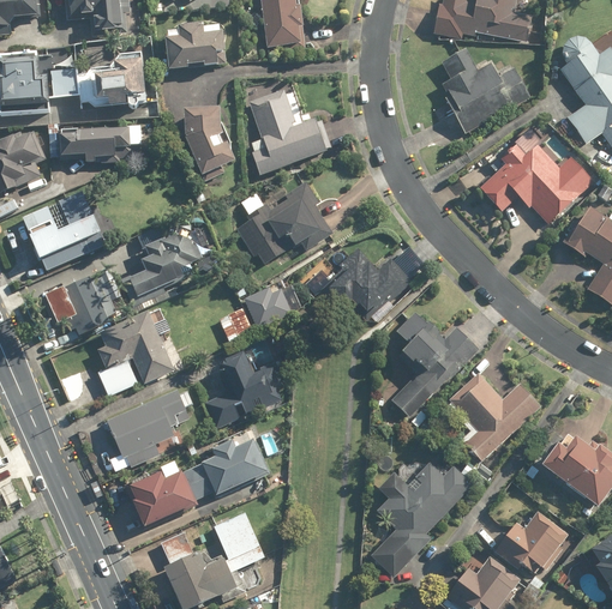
[(0,0),(0,29),(15,28),(13,22),(39,18),(36,0),(0,0)]
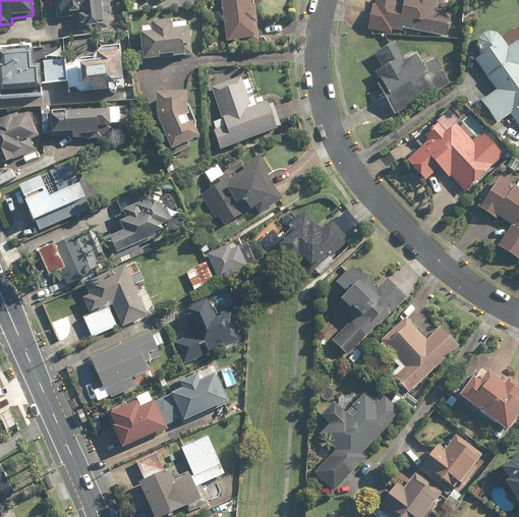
[(51,0),(55,31),(114,23),(111,0),(51,0)]
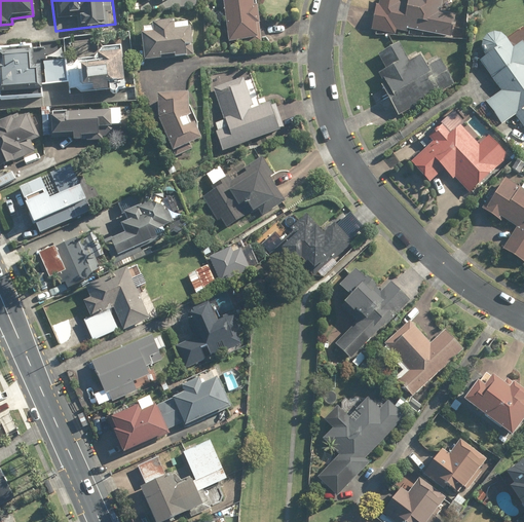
[(223,0),(228,41),(258,37),(256,27),(260,26),(258,5),(254,5),(253,0),(223,0)]
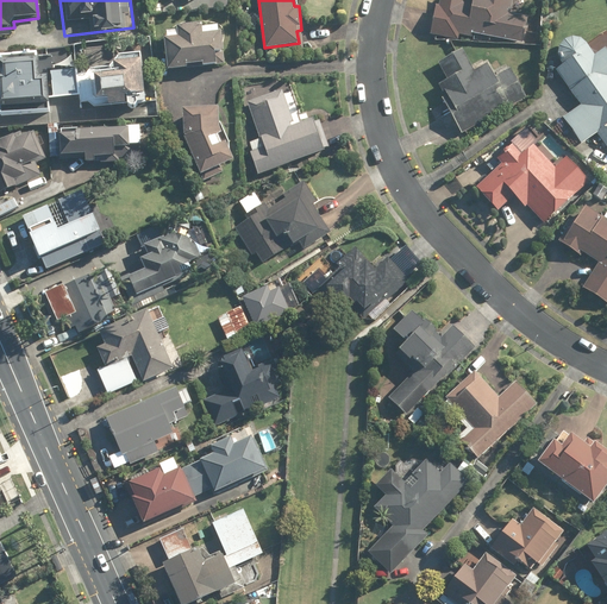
[(440,0),(440,1),(436,1),(431,31),(460,36),(461,29),(524,39),(527,13),(513,11),(514,0),(440,0)]
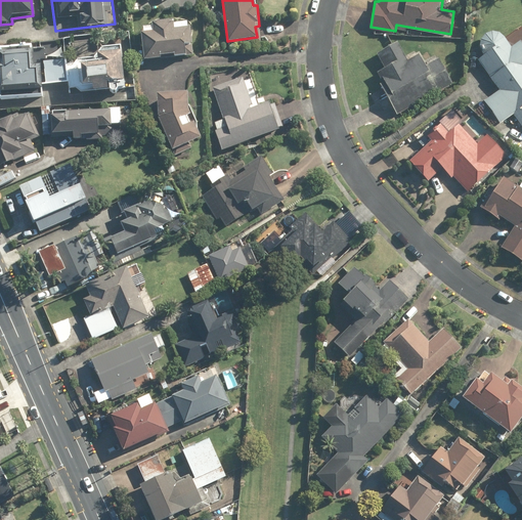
[(140,26),(143,60),(192,56),(189,20),(140,26)]
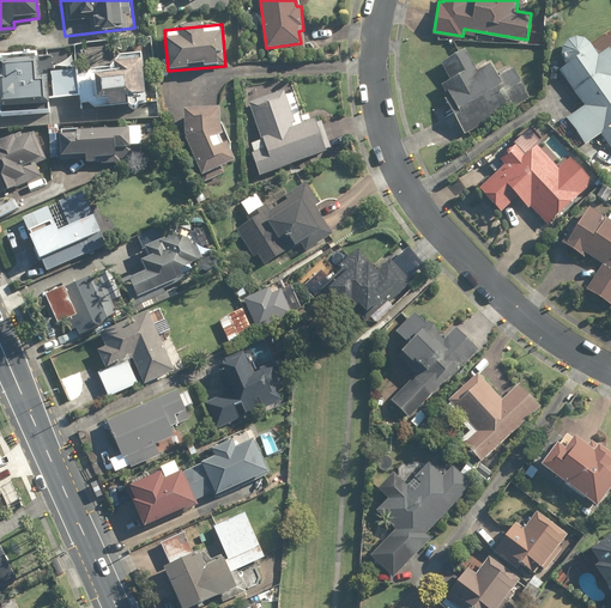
[(610,46),(598,53),(591,42),(590,41),(588,40),(587,38),(586,38),(585,37),(584,36),(582,36),(581,36),(579,36),(578,35),(576,36),(574,36),(573,36),(572,36),(570,37),(569,38),(568,38),(567,40),(566,41),(564,42),(563,43),(562,44),(562,46),(562,47),(561,49),(561,50),(561,52),(561,54),(561,55),(561,56),(562,58),(562,60),(563,61),(563,62),(564,64),(558,68),(584,104),(566,116),(584,144),(602,131),(606,139),(600,144),(606,153),(610,150),(610,46)]
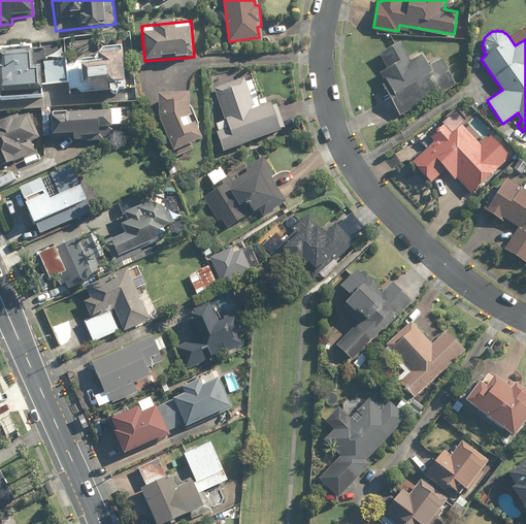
[(383,84),(399,113),(456,83),(441,57),(428,64),(422,53),(409,60),(399,40),(380,52),(388,67),(380,71),(386,82),(383,84)]
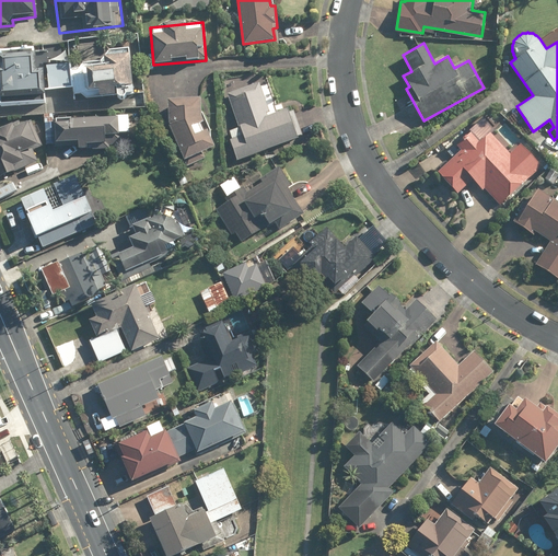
[(73,88),(71,61),(36,64),(36,56),(0,57),(0,104),(45,102),(44,89),(73,88)]
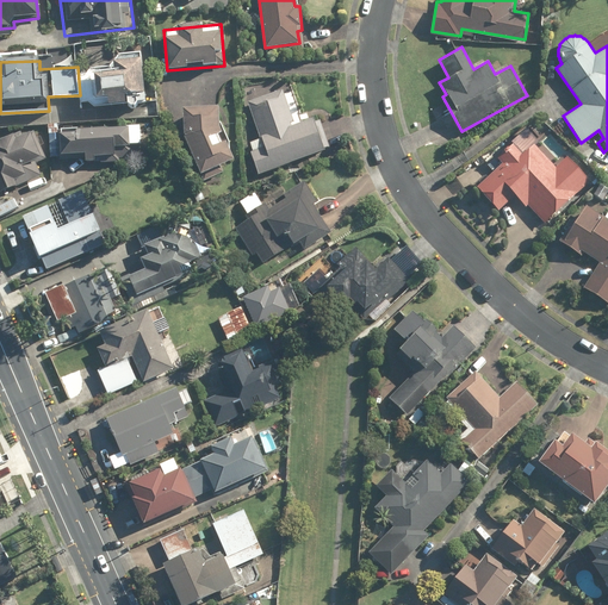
[(106,105),(106,108),(136,106),(136,99),(142,98),(140,61),(112,63),(113,80),(92,81),(93,106),(106,105)]
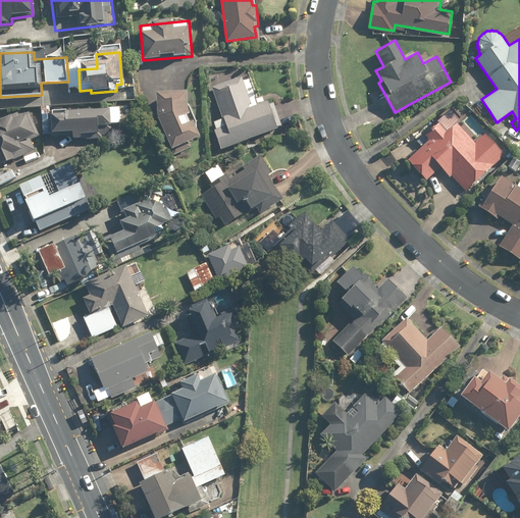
[(243,75),(212,87),(222,117),(212,121),(221,148),(276,130),(267,102),(261,104),(252,79),(245,82),(243,75)]
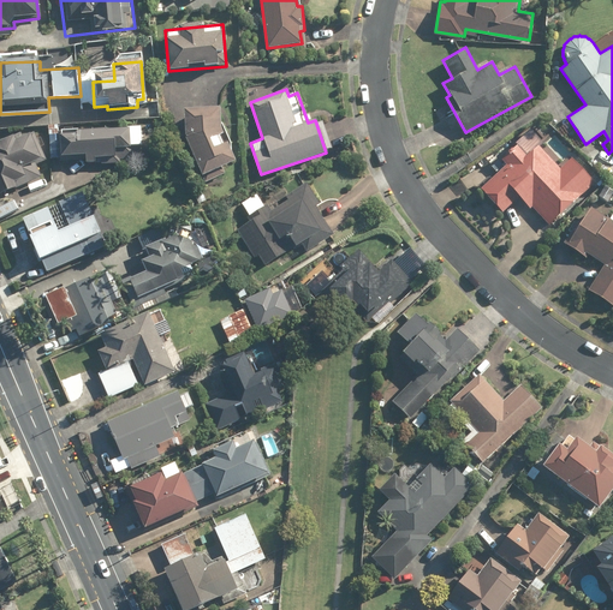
[(220,109),(184,111),(184,139),(203,179),(236,163),(221,135),(220,109)]
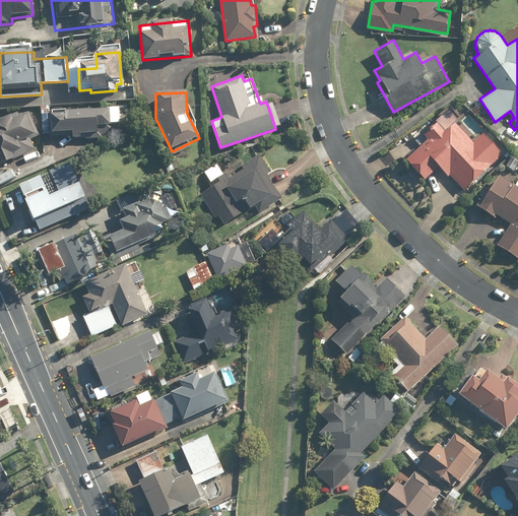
[(466,117),(453,103),(435,119),(441,126),(405,158),(424,179),(439,166),(462,191),(503,153),(481,130),(472,138),(459,124),(466,117)]
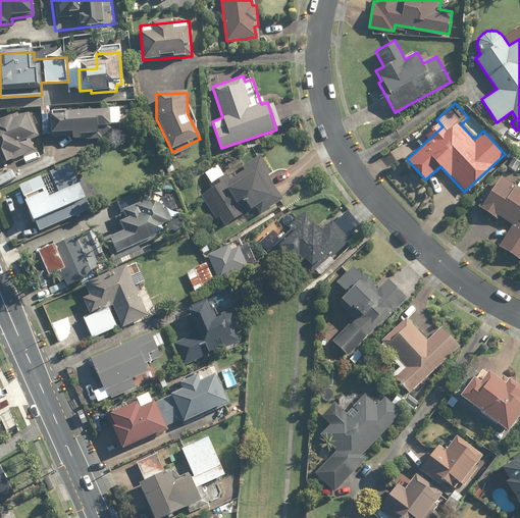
[(81,136),(110,135),(110,127),(120,126),(119,109),(56,112),(56,116),(50,116),(51,138),(59,137),(59,135),(72,134),(72,140),(82,140),(81,136)]
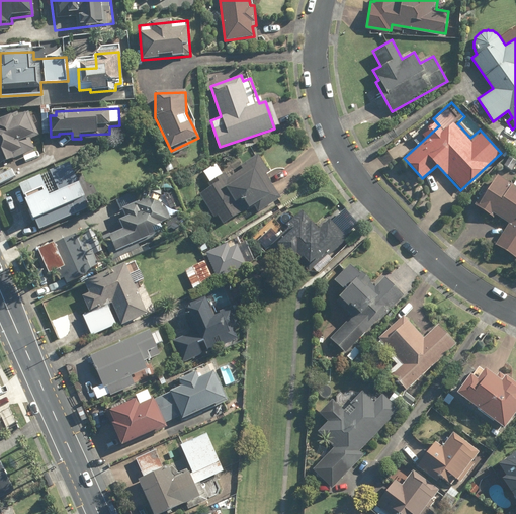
[(0,166),(14,161),(12,156),(22,151),(19,145),(35,138),(25,115),(12,120),(11,116),(0,120),(0,166)]
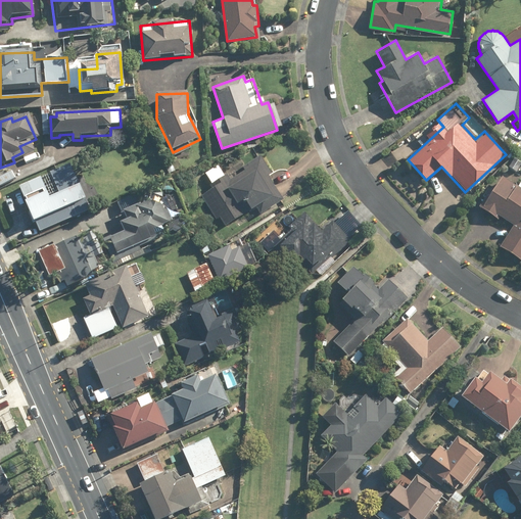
[(229,175),(219,159),(203,170),(212,183),(201,191),(226,228),(278,193),(267,177),(273,173),(259,153),(229,175)]
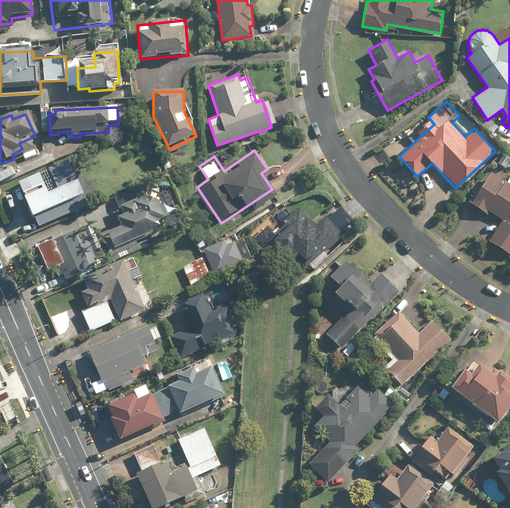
[(21,200),(30,221),(84,196),(67,160),(19,182),(27,198),(21,200)]
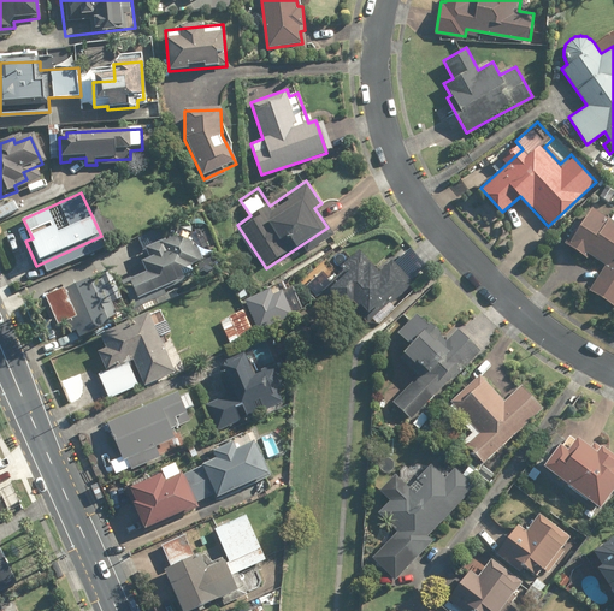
[(613,220),(590,206),(566,244),(582,255),(585,250),(606,262),(590,288),(613,302),(613,220)]
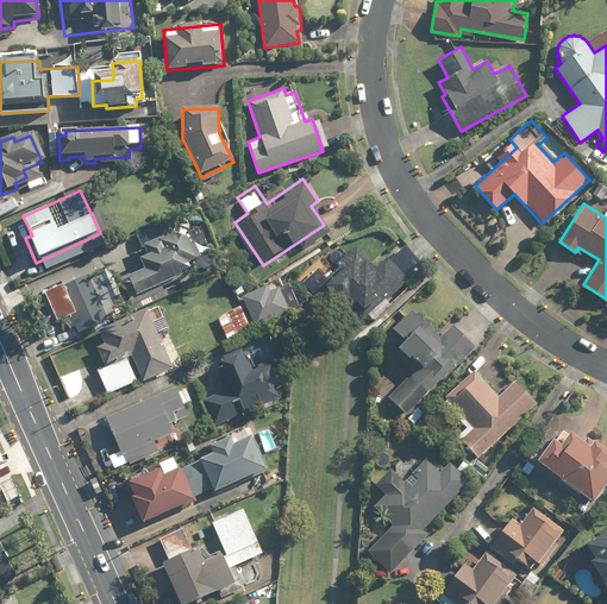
[(152,239),(143,268),(125,276),(133,296),(181,276),(180,272),(189,268),(187,264),(201,258),(187,224),(152,239)]
